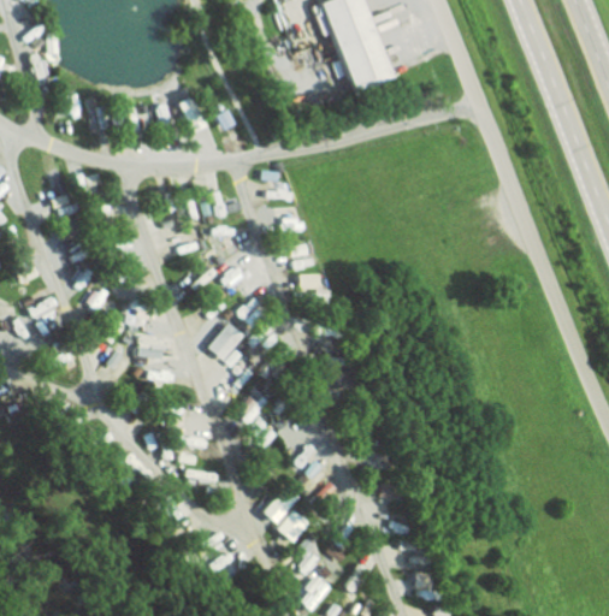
[(340,0),(325,6),(359,94),(396,80),(364,0),(340,0)]
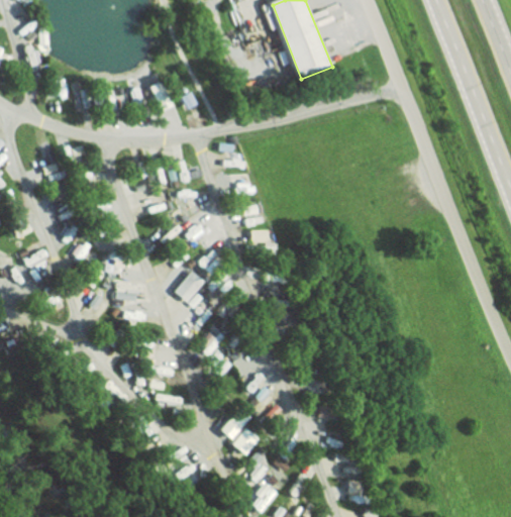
[(185,109),(196,106),(192,93),(180,96),(185,109)]
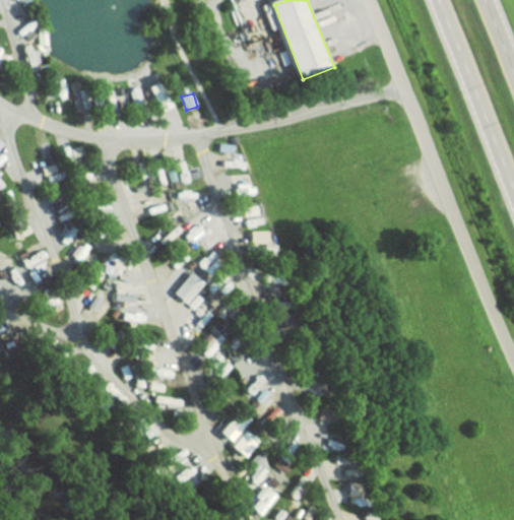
[(248,157),(230,156),(229,168),(247,169),(248,157)]
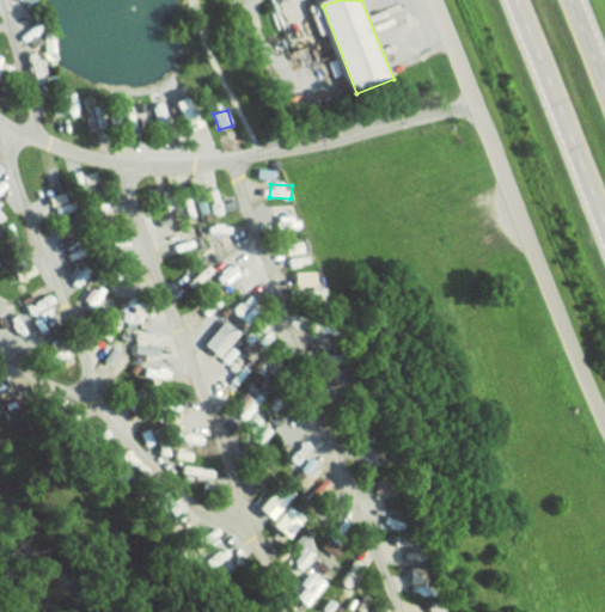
[(213,218),(208,197),(185,203),(190,222),(213,218)]
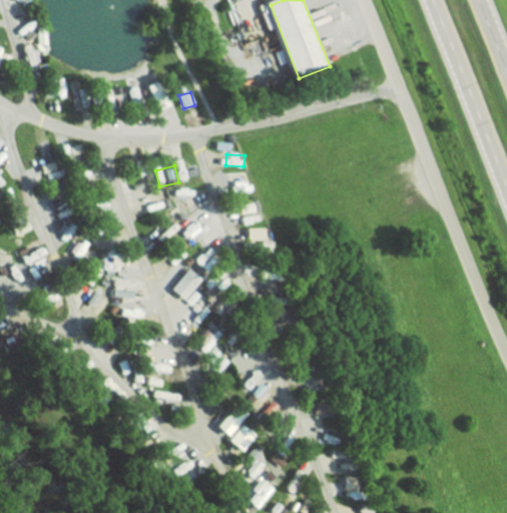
[(266,228),(247,229),(247,241),(266,240),(266,228)]
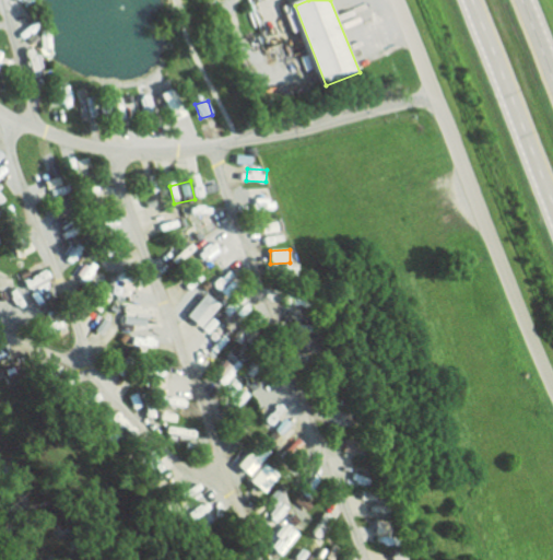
[(203,327),(218,304),(207,298),(212,289),(200,282),(180,314),(203,327)]
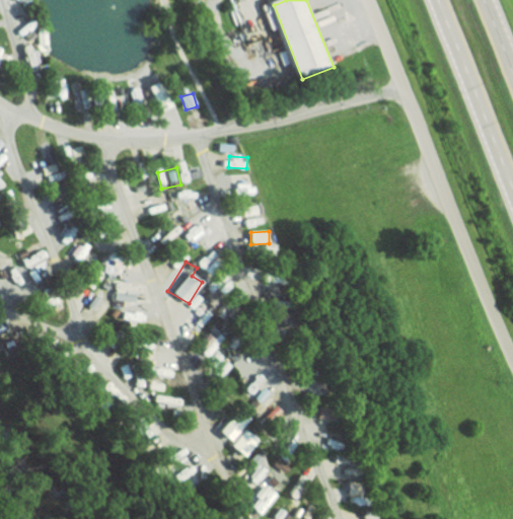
[(238,361),(252,392),(267,386),(260,369),(268,366),(261,351),(238,361)]
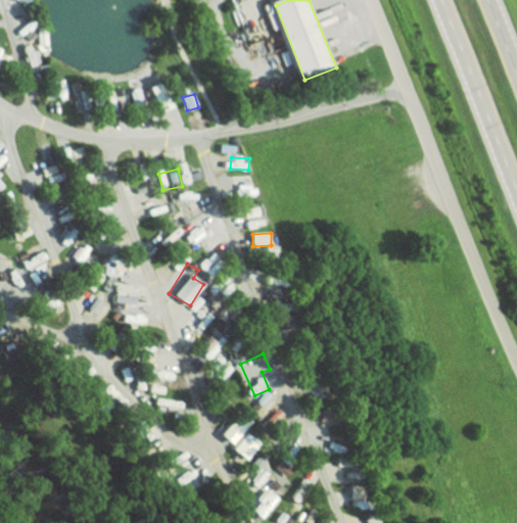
[(235,371),(225,355),(214,364),(224,379),(235,371)]
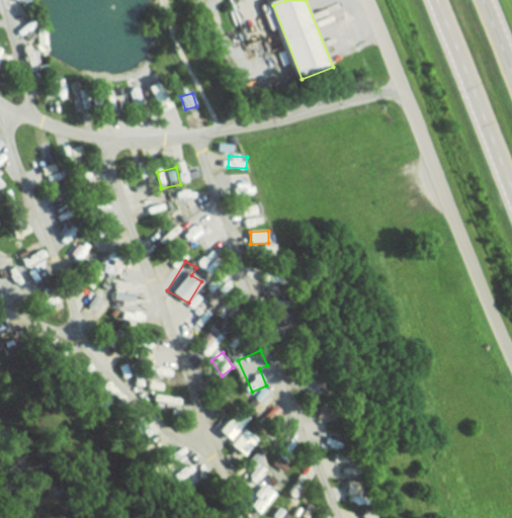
[(172,368),(150,365),(149,373),(171,376),(172,368)]
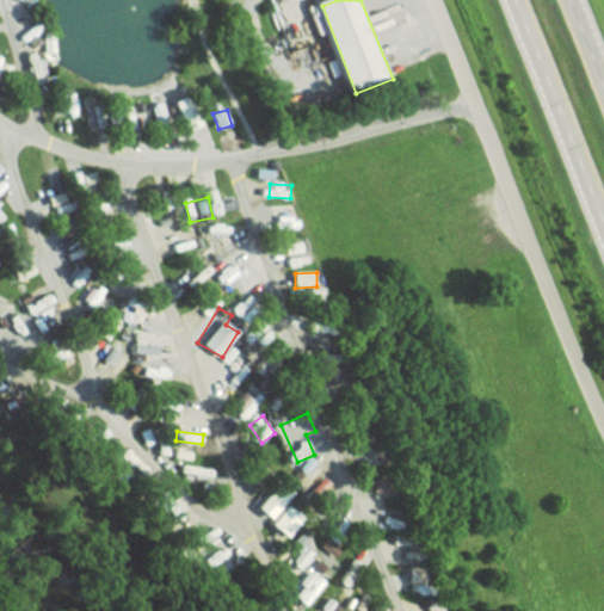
[(186,466),(184,479),(202,482),(204,469),(186,466)]
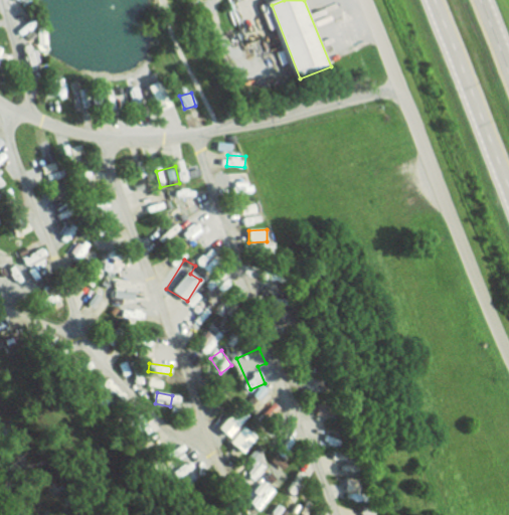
[(169,471),(176,467),(171,460),(187,450),(184,444),(161,458),(169,471)]
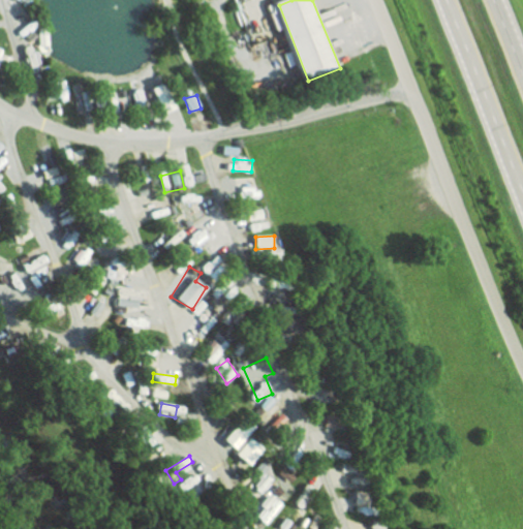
[(253,472),(260,479),(271,469),(263,462),(253,472)]
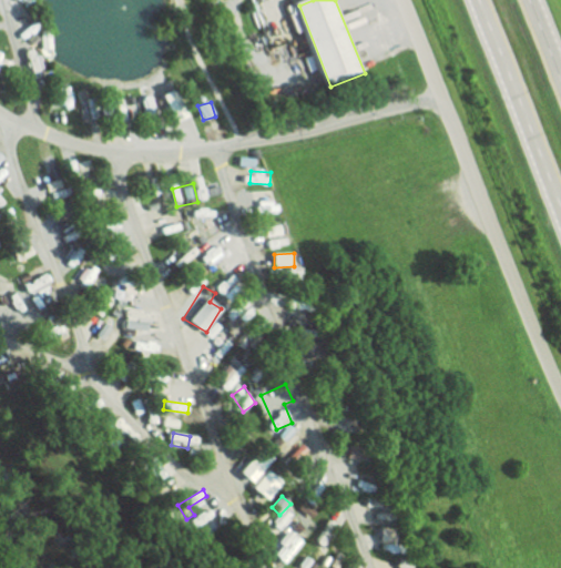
[(319,509),(305,501),(301,510),(315,518),(319,509)]
